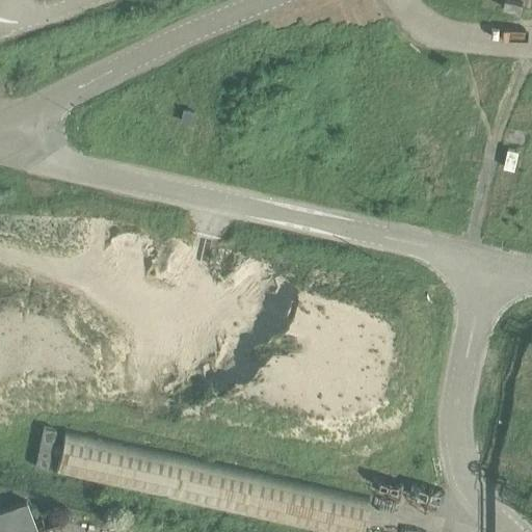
[(504,0),(503,7),(521,11),(523,3),(510,0),(504,0)]
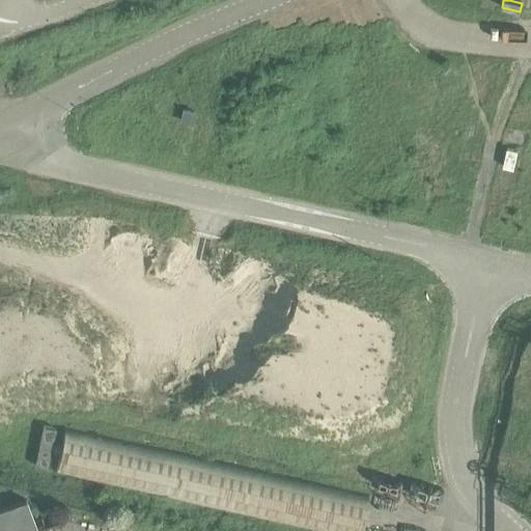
[(191,122),(194,112),(186,110),(183,110),(180,120),(191,122)]
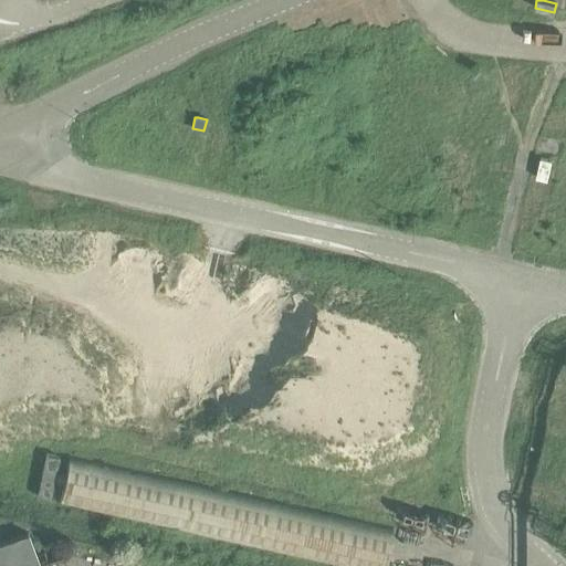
[(548,180),(553,160),(549,160),(542,158),(537,178),(545,180),(548,180)]
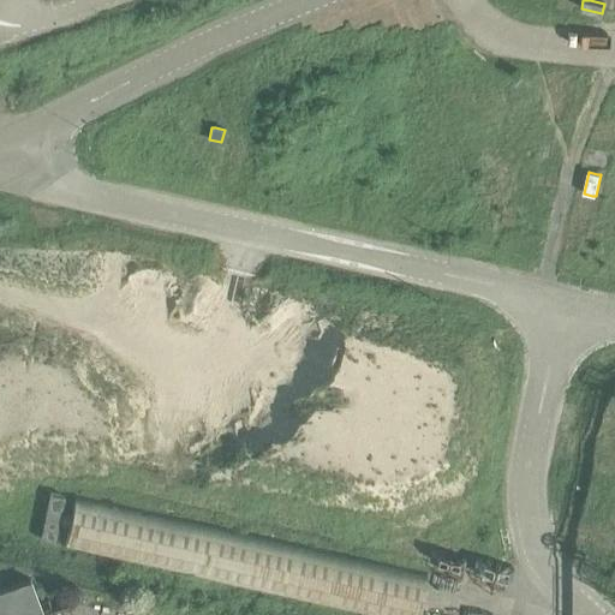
[(52,491),(41,538),(54,542),(65,495),(52,491)]
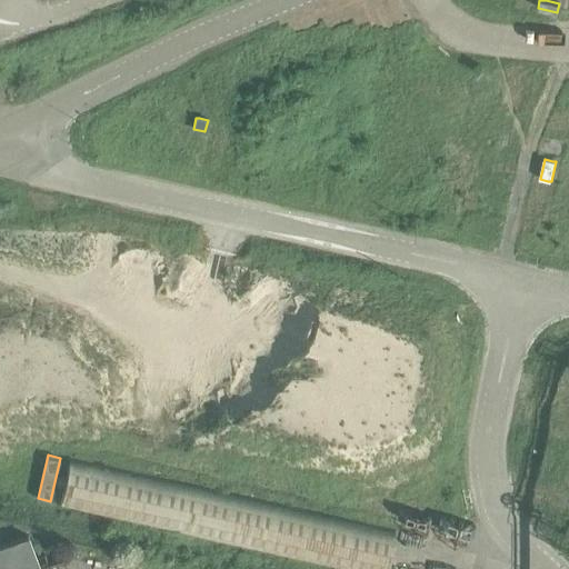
[(387,568),(396,530),(337,517),(70,457),(59,506),(345,568),(387,568)]
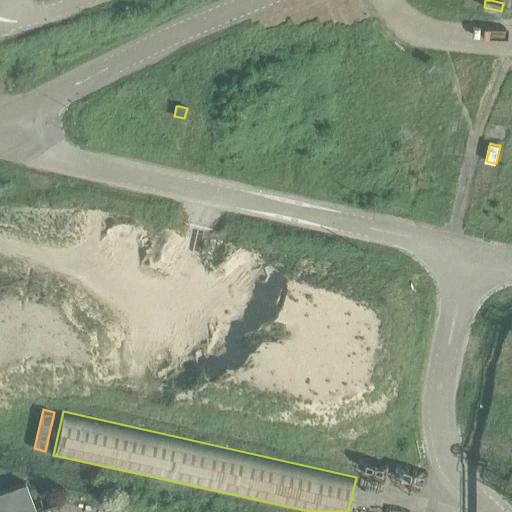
[(25,482),(0,490),(0,511),(35,511),(35,510),(43,507),(40,499),(32,501),(25,482)]
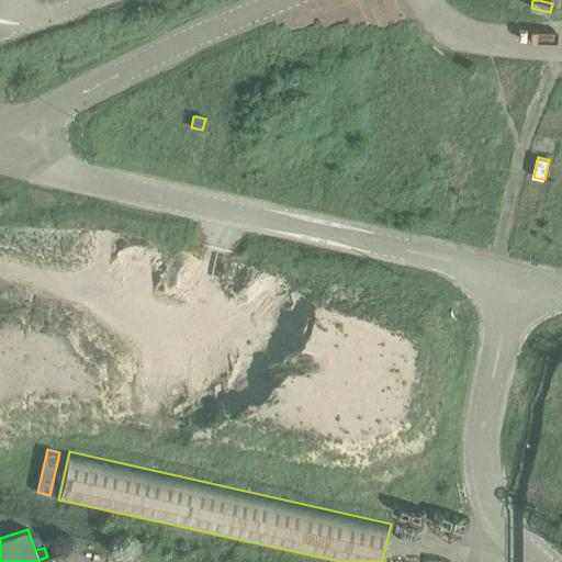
All buildings are outlined.
